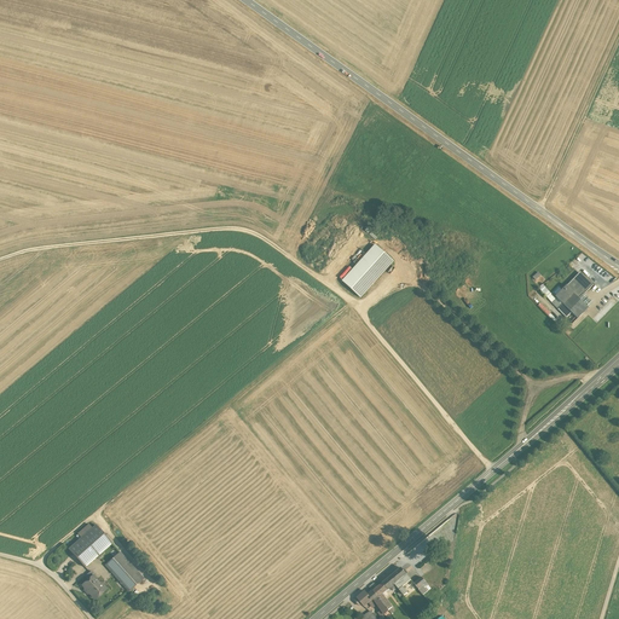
[(377,246),(346,279),(364,296),(395,261),(377,246)]
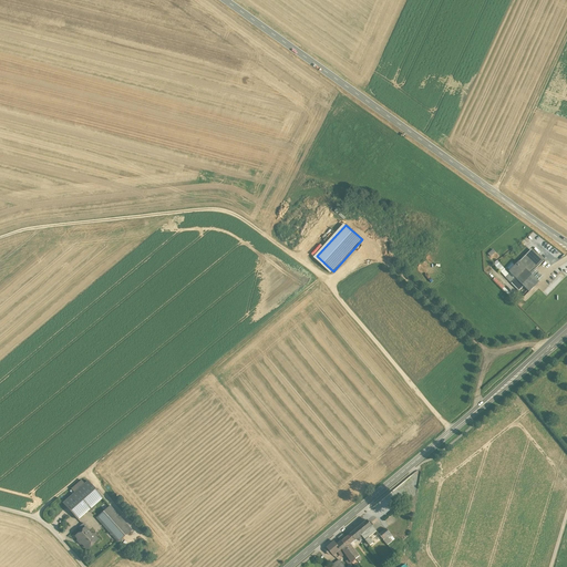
[(519,263),(509,272),(515,279),(529,292),(539,282),(529,274),(542,263),(531,251),(519,263)]
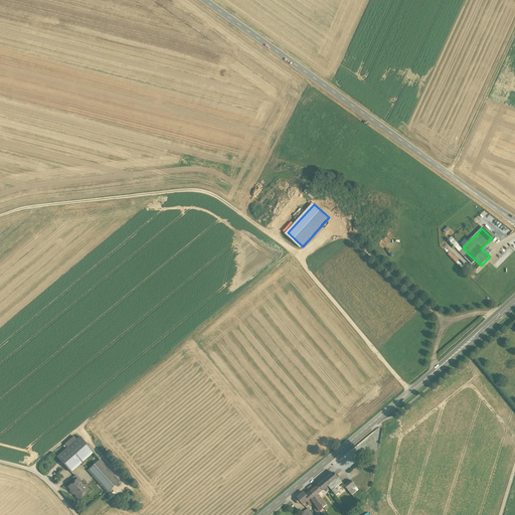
[(79,438),(57,458),(70,473),(93,453),(79,438)]
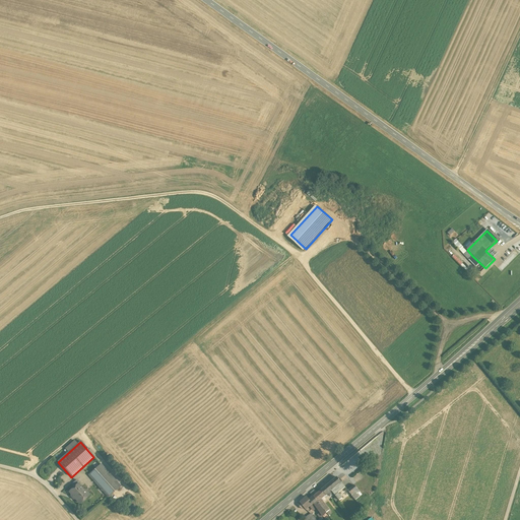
[(120,486),(101,464),(88,475),(108,498),(120,486)]
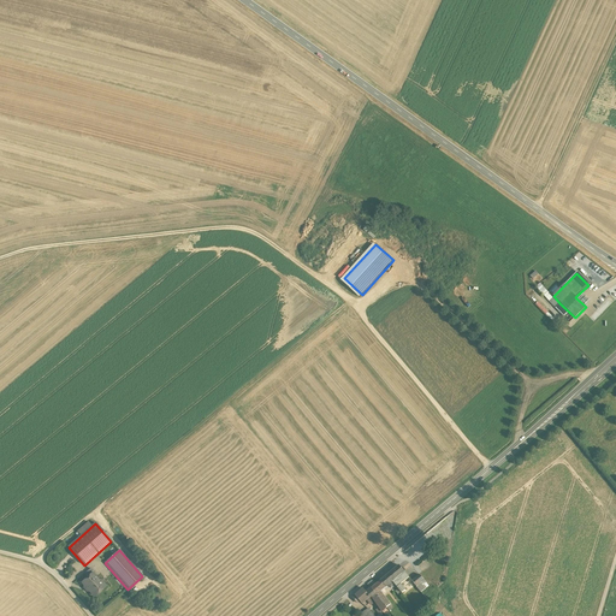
[(398,566),(380,581),(385,587),(389,585),(392,582),(395,586),(396,586),(397,587),(398,586),(401,585),(409,578),(398,566)]
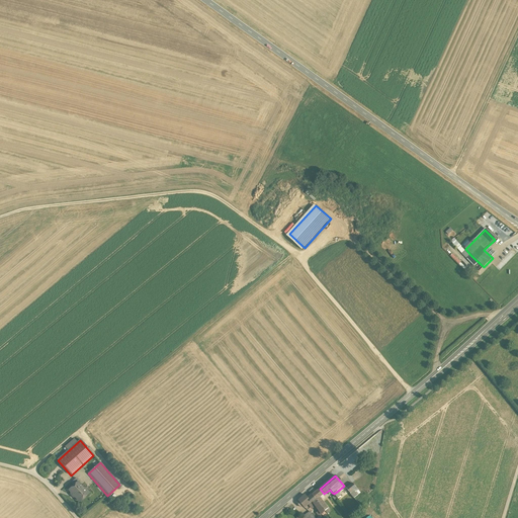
[(78,483),(77,483),(74,486),(69,491),(79,501),(81,499),(83,499),(84,498),(85,496),(87,494),(78,483)]
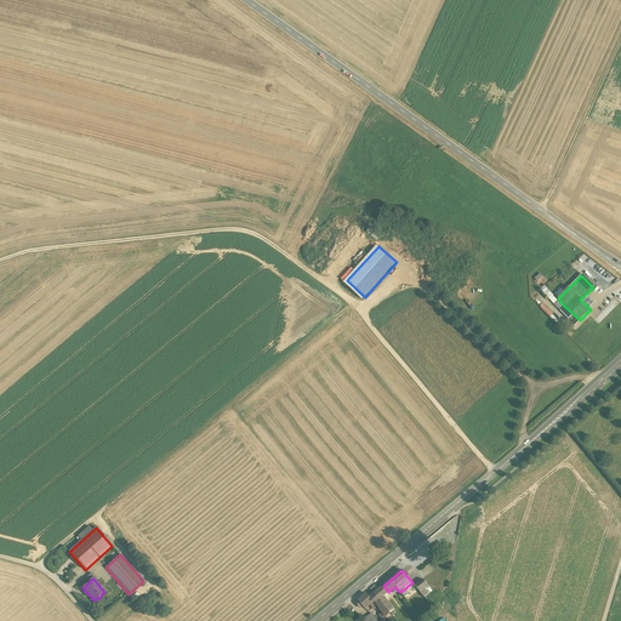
[(432,591),(422,580),(415,586),(425,597),(432,591)]
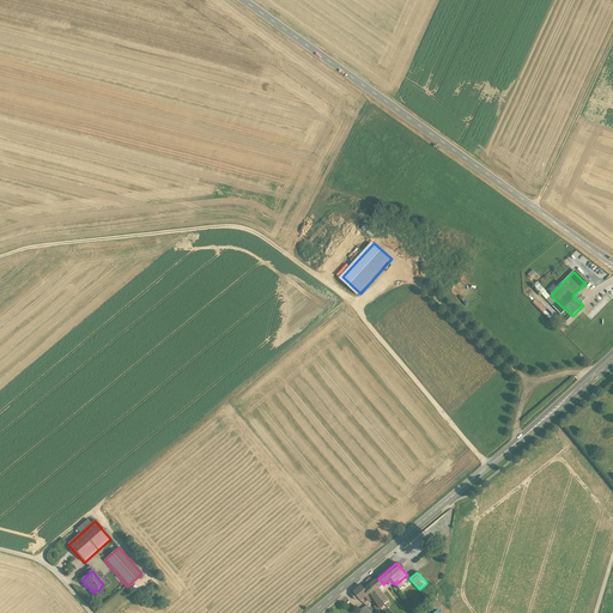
[(374,582),(369,587),(374,593),(378,589),(383,584),(378,578),(374,582)]
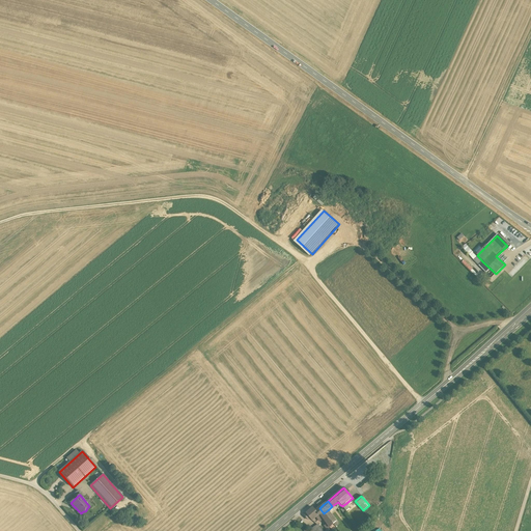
[(319,508),(315,511),(312,507),(306,513),(310,518),(312,521),(318,515),(320,515),(322,515),(324,513),(319,508)]
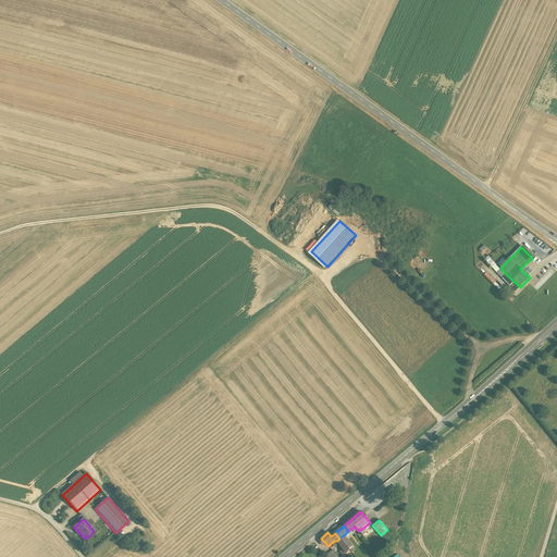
[(146,543),(146,540),(146,536),(144,535),(140,534),(138,535),(136,537),(135,540),(136,543),(138,545),(140,545),(144,545),(146,543)]
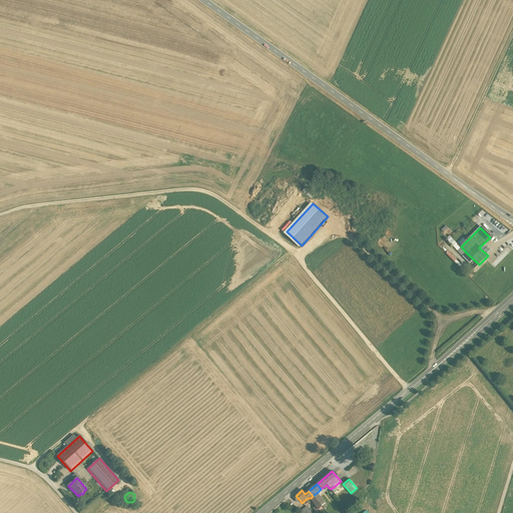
[(325,503),(317,493),(313,496),(322,506),(323,505),(325,503)]
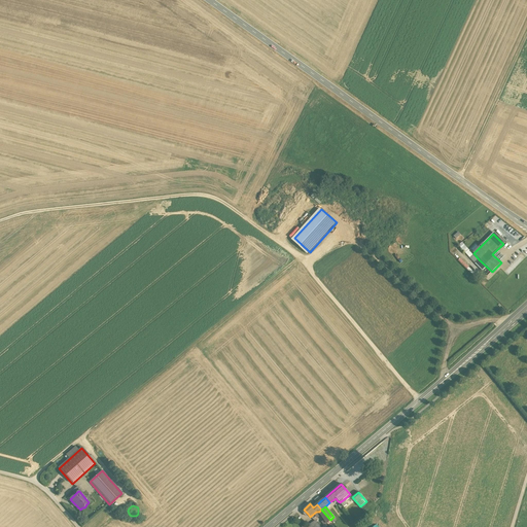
[(330,520),(321,510),(319,512),(318,512),(324,520),(326,523),(330,520)]
